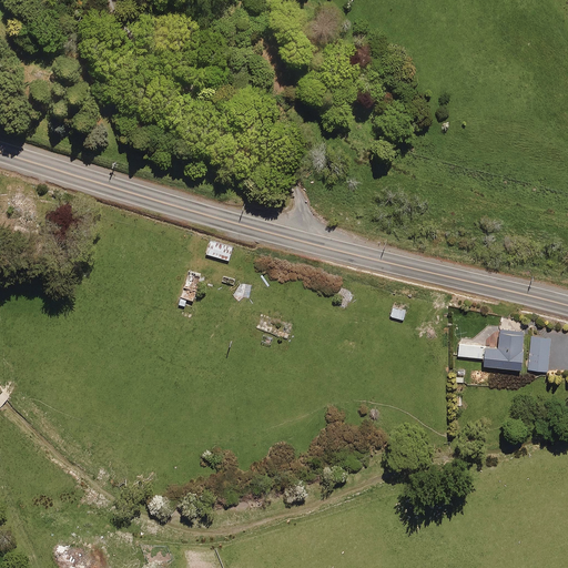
[(233,246),(211,241),(206,254),(229,260),(233,246)]
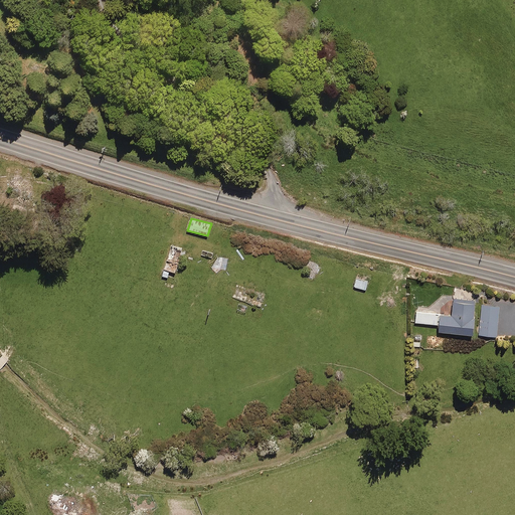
[(170,271),(176,272),(183,247),(171,244),(162,277),(168,278),(170,271)]
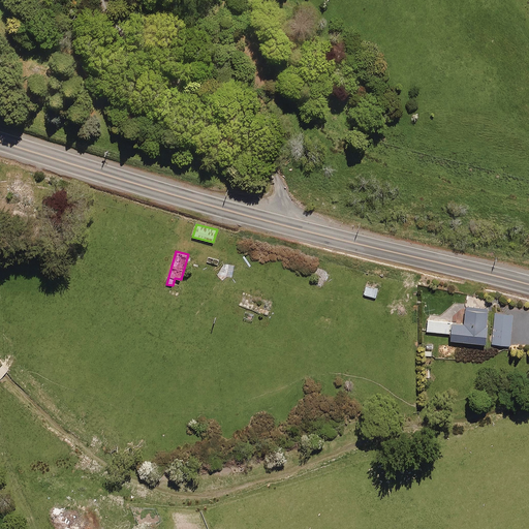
[(208,255),(206,261),(218,266),(220,259),(208,255)]
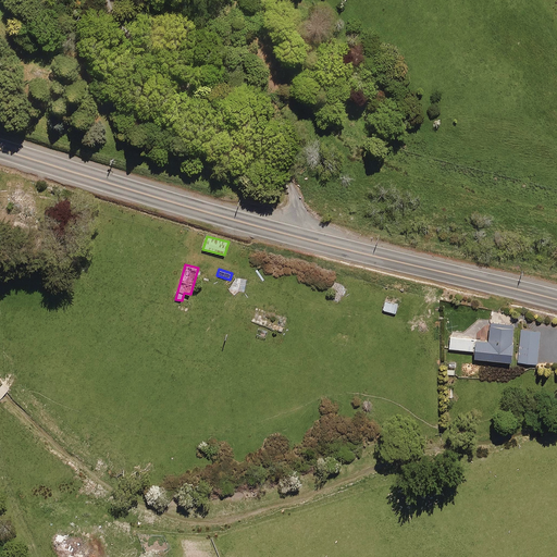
[(398,304),(386,300),(383,310),(395,313),(398,304)]
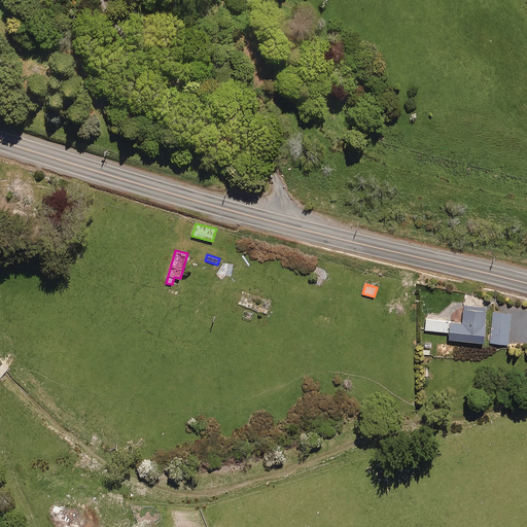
[(450,331),(450,340),(484,343),(487,308),(464,306),(463,323),(451,322),(450,331)]
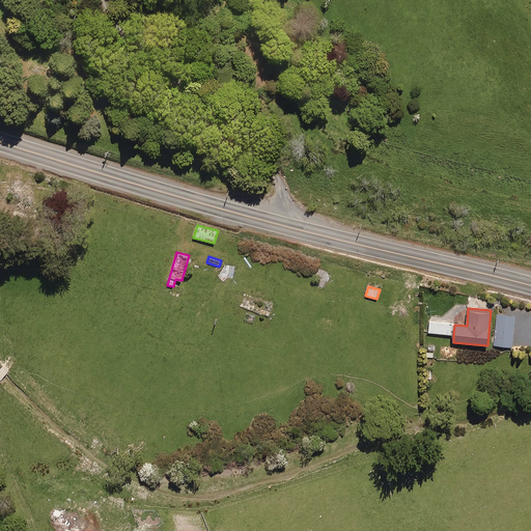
[(514,316),(497,314),(494,345),(512,347),(514,316)]
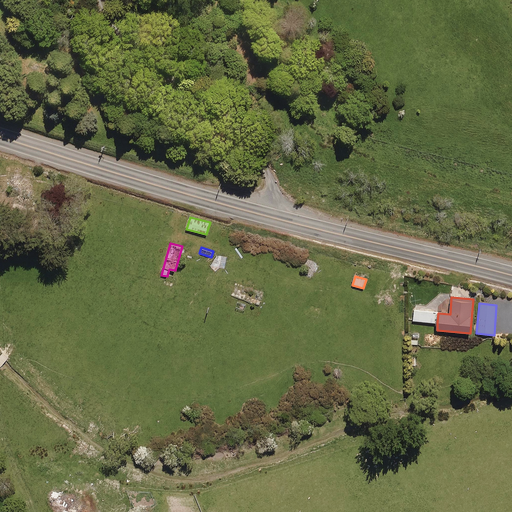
[(438,313),(438,312),(414,310),(413,321),(437,322),(438,313)]
